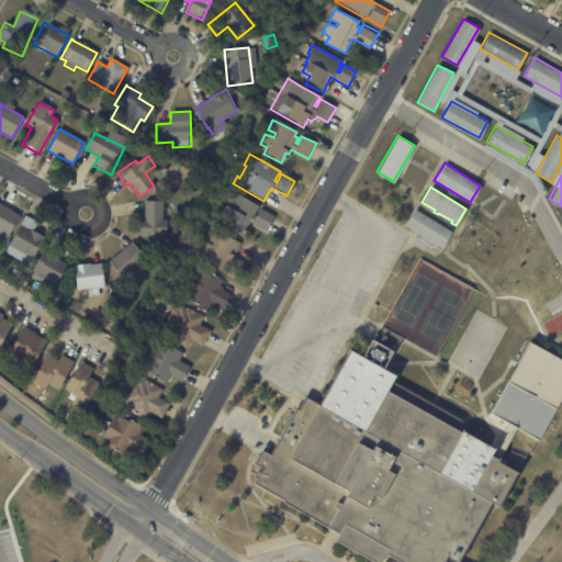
[(274,216),(266,232),(249,223),(240,239),(221,228),(225,222),(217,218),(225,204),(224,203),(229,192),(258,208),(254,216),(256,217),(260,209),(274,216)]
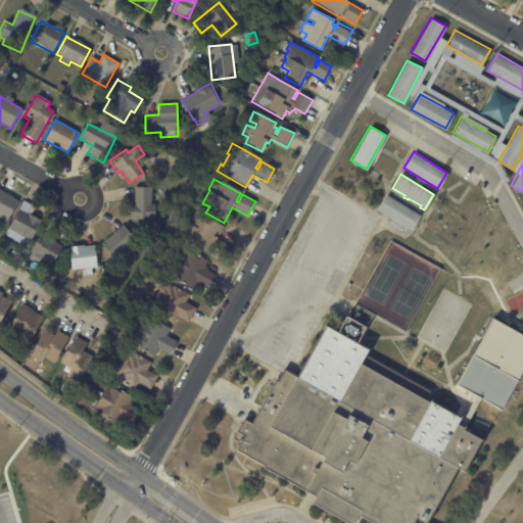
[(134,198),(134,188),(151,188),(150,205),(155,205),(155,222),(127,221),(127,207),(134,208),(134,198)]
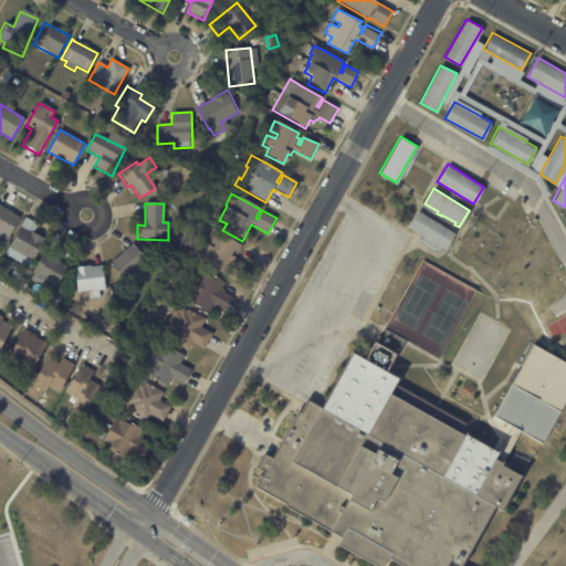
[(0,206),(20,218),(6,243),(0,240),(0,206)]
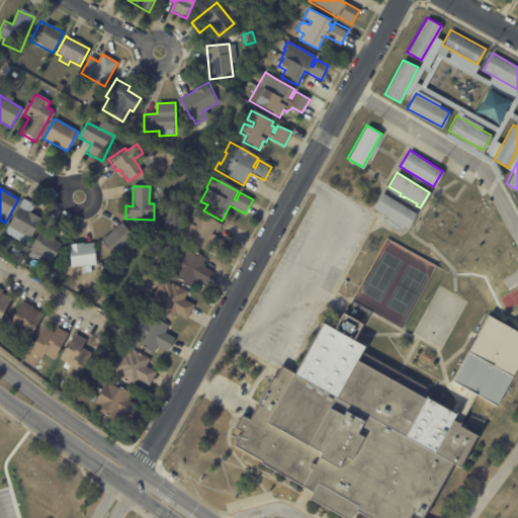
[(416,214),(407,229),(373,207),(382,193),(416,213),(416,214)]
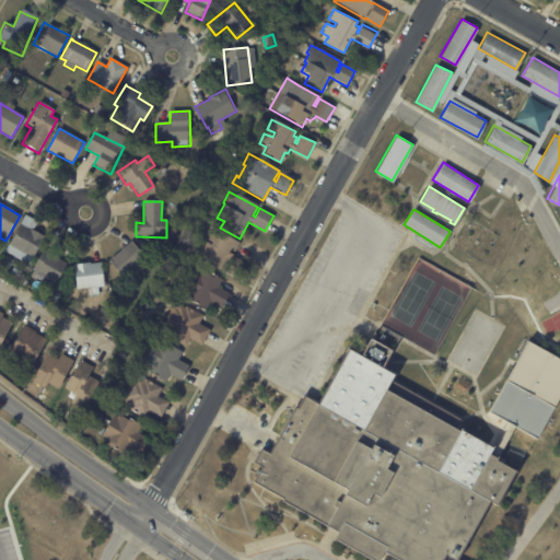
[(32,229),(33,229),(33,228),(48,236),(32,265),(8,251),(27,214),(35,219),(30,228),(32,229)]
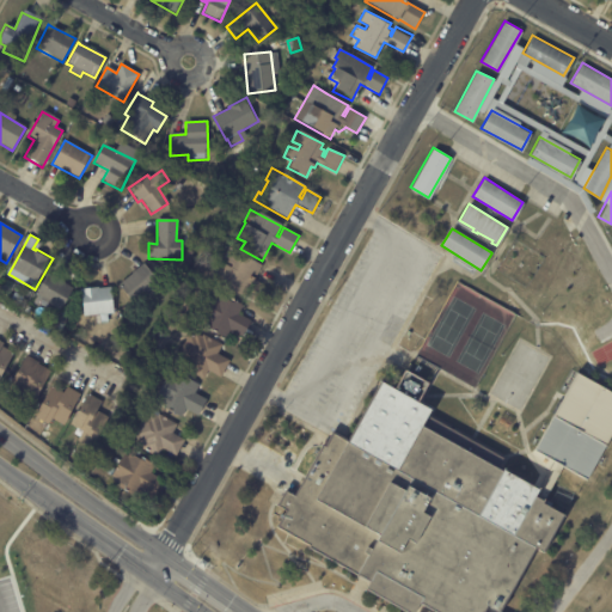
[(263,264),(256,279),(271,287),(263,303),(246,294),(245,297),(210,279),(216,268),(219,270),(225,258),(224,258),(230,246),(263,263),(263,264)]
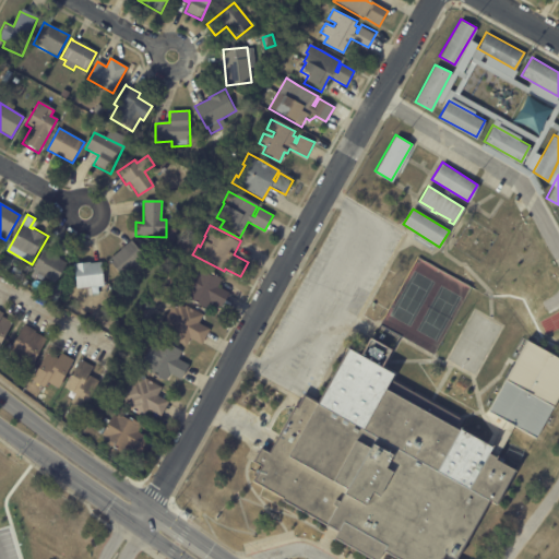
[(106,262),(130,241),(145,259),(121,280),(106,262)]
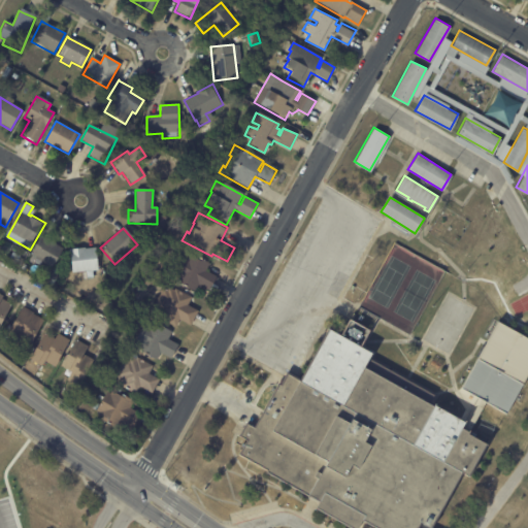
[(42,236),(63,249),(51,269),(40,263),(39,265),(29,259),(30,256),(29,255),(40,235),(42,236)]
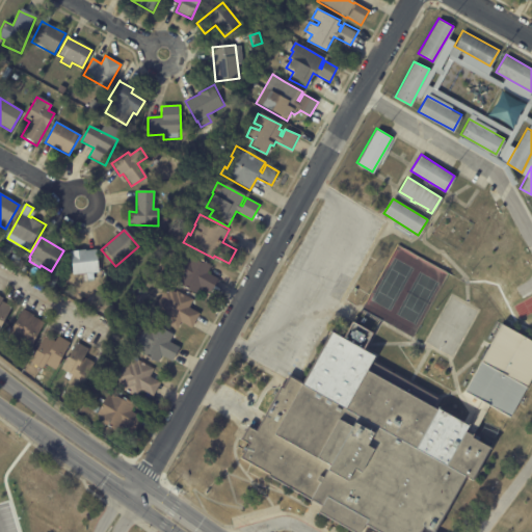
[(149,253),(154,245),(158,248),(153,255),(149,253)]
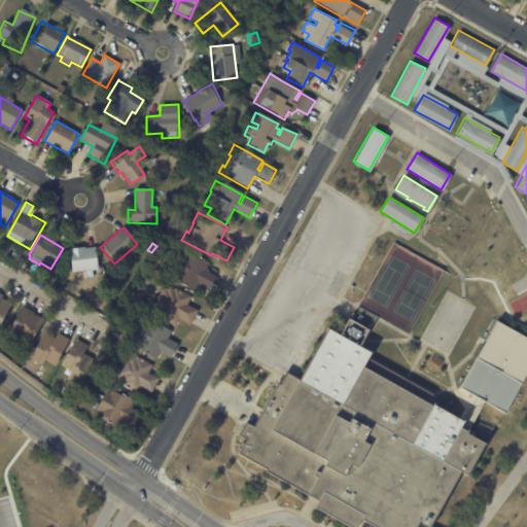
[(157,250),(162,245),(167,249),(163,254),(157,250)]
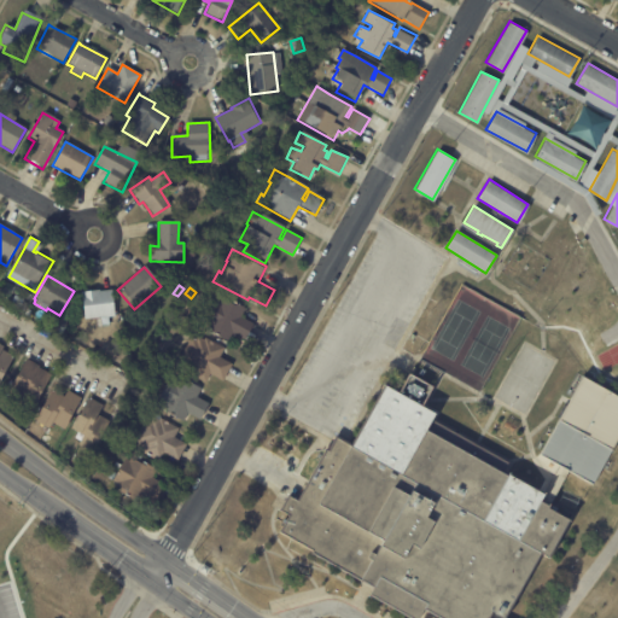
[(108,318),(83,321),(83,319),(76,320),(75,312),(82,310),(81,293),(100,291),(100,292),(112,291),(116,318),(108,318)]
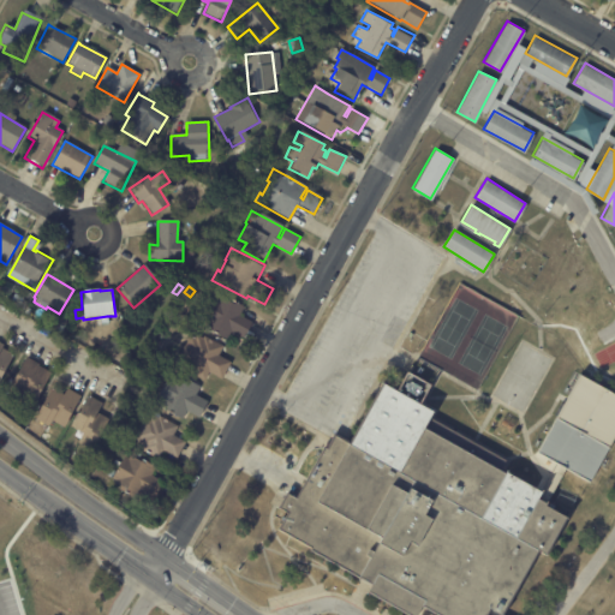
[(251,323),(244,338),(231,330),(227,340),(202,327),(204,322),(199,320),(212,296),(218,299),(220,293),(244,306),(239,315),(252,321),(251,323)]
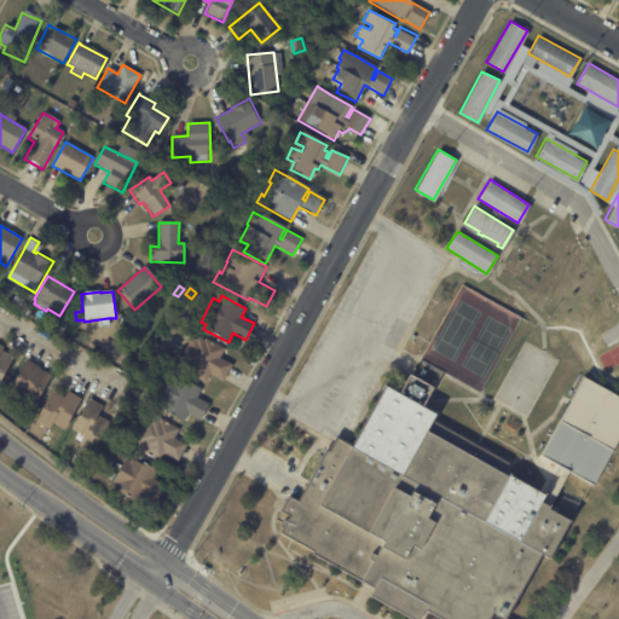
[(9,306),(13,296),(27,304),(22,313),(9,306)]
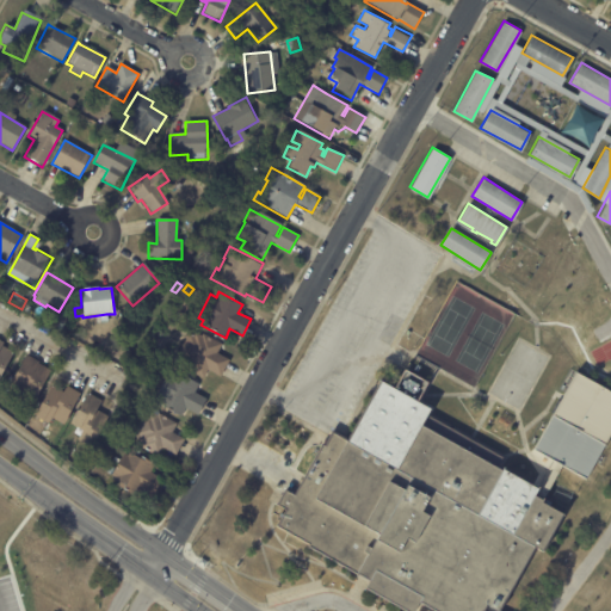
[(62,308),(68,312),(66,318),(59,314),(62,308)]
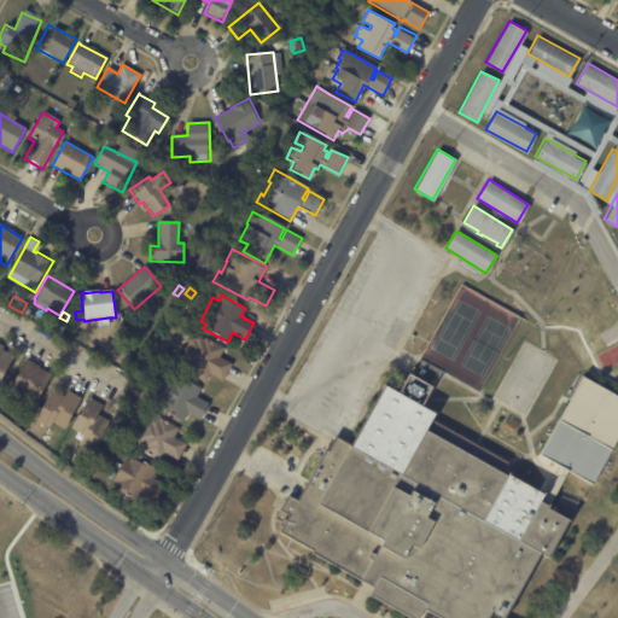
[(232,366),(222,380),(210,373),(204,383),(185,372),(187,368),(181,366),(184,363),(179,360),(191,338),(196,340),(198,336),(204,340),(205,337),(225,348),(220,357),(232,365),(232,366)]
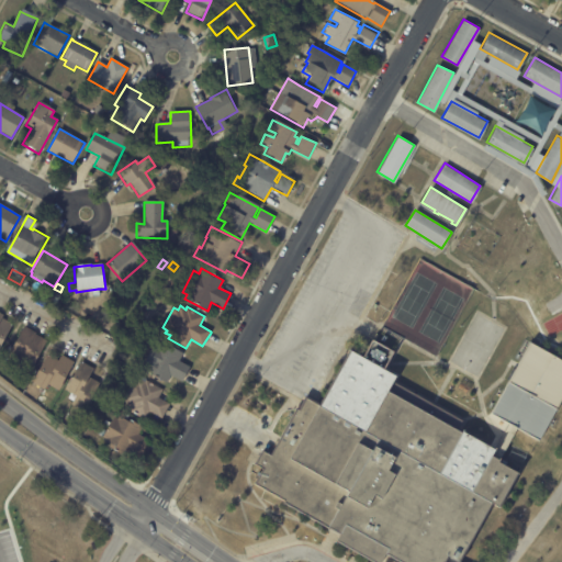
[(0,315),(2,316),(0,318),(11,325),(0,341),(0,315)]
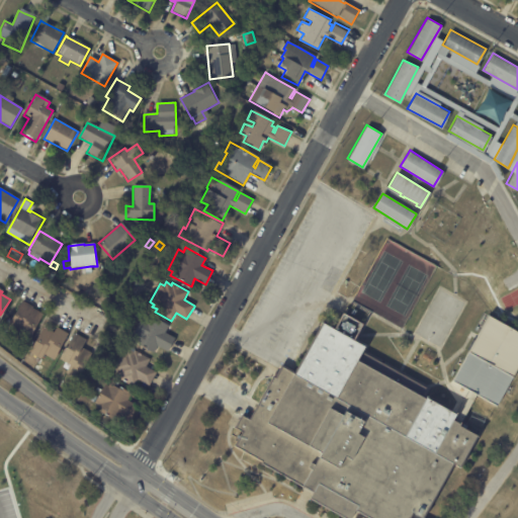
[(4,328),(21,301),(41,315),(25,341),(4,328)]
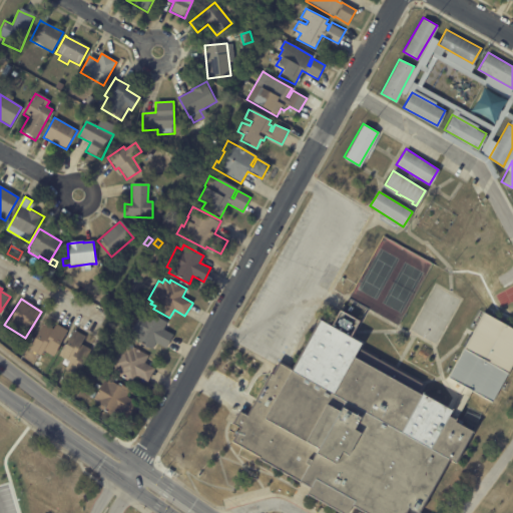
[(119,312),(122,307),(127,311),(125,315),(119,312)]
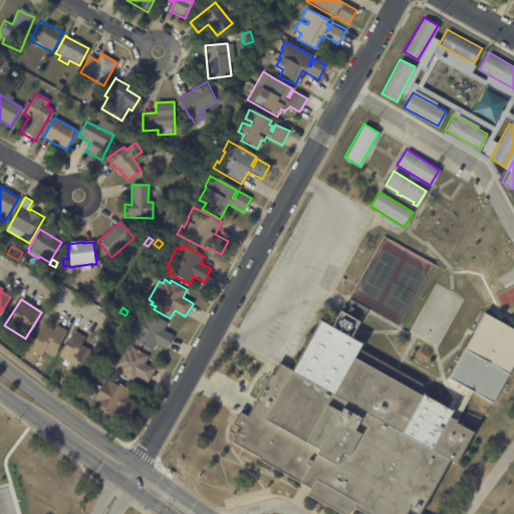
[(173,336),(167,348),(157,342),(153,350),(132,339),(134,335),(130,333),(141,313),(145,316),(148,311),(168,322),(164,329),(174,334),(173,336)]
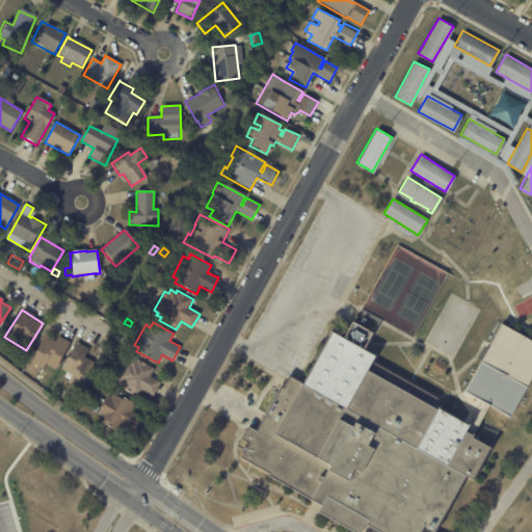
[(500,322),(531,340),(531,374),(509,415),(464,390),(500,322)]
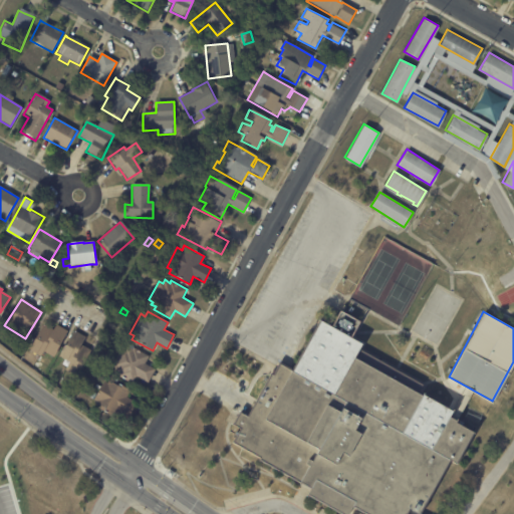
[(317,319),(359,343),(353,356),(452,409),(448,416),(473,429),(455,461),(448,457),(419,513),(368,513),(352,505),(345,513),(343,513),(306,494),(309,486),(234,442),(240,426),(232,422),(238,411),(247,416),(280,362),(289,367),(317,319)]
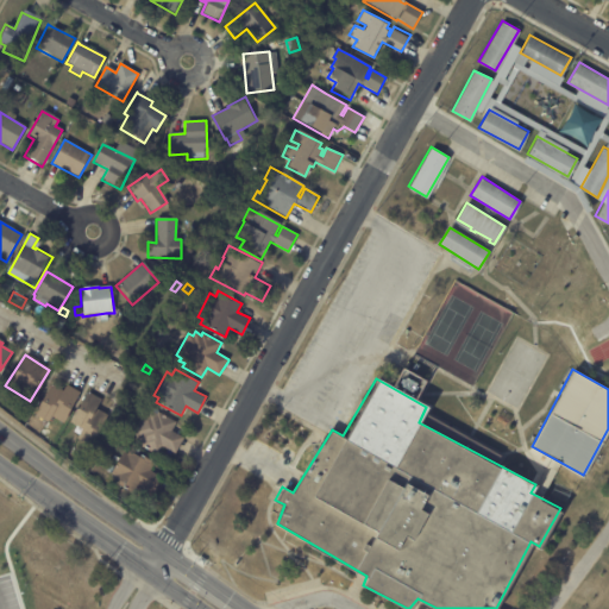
[(50,384),(62,390),(66,385),(79,394),(61,425),(49,419),(48,421),(42,419),(41,422),(31,416),(49,383),(50,384)]
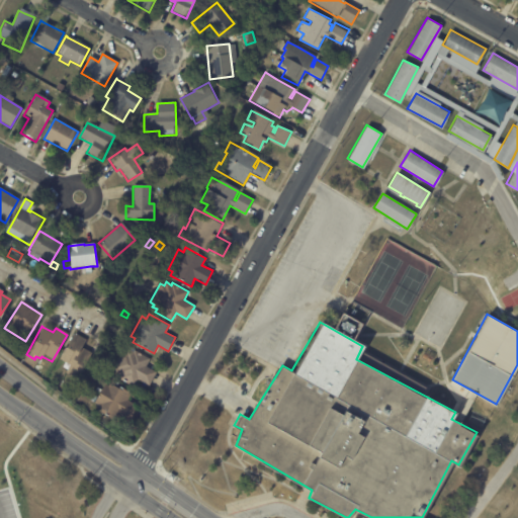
[(74,334),(95,347),(75,380),(64,373),(68,367),(58,360),(74,334)]
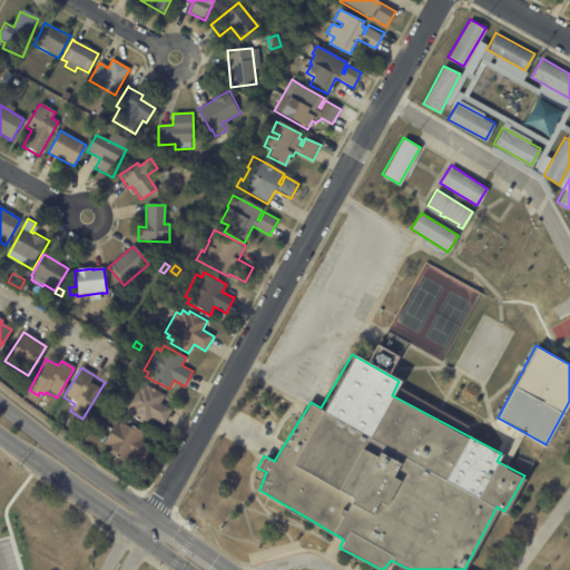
[(165,395),(160,403),(172,410),(164,424),(151,418),(147,426),(129,416),(130,414),(126,411),(127,409),(124,406),(135,385),(139,387),(140,384),(147,387),(148,386),(165,395)]
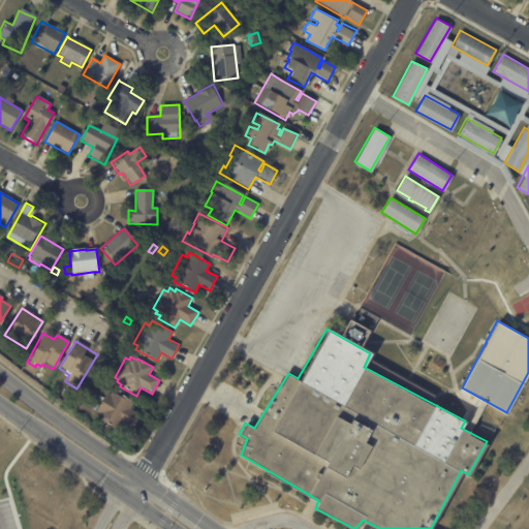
[(113,394),(133,403),(130,410),(138,414),(132,430),(121,425),(118,432),(96,423),(99,414),(96,412),(104,394),(110,396),(111,393),(113,394)]
